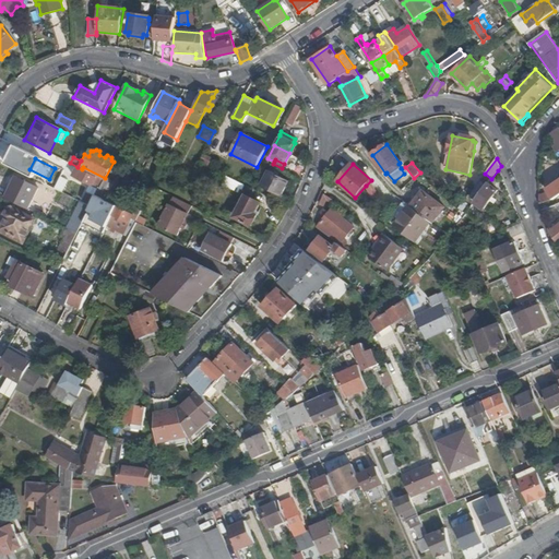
[(164,165),(158,177),(171,183),(175,178),(166,174),(169,167),(164,165)]
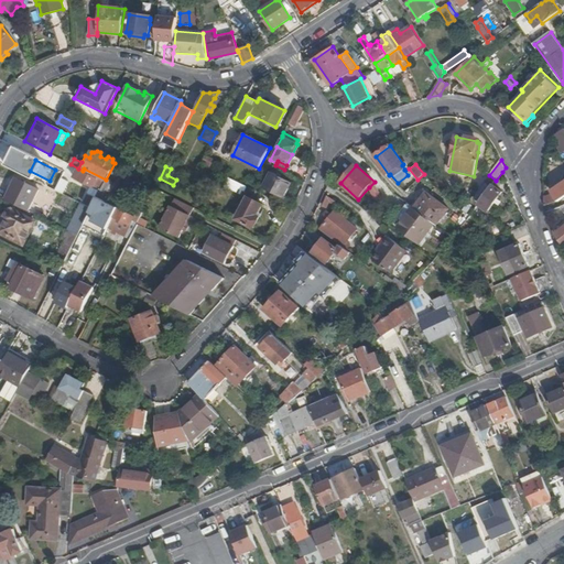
[(73,177),(99,191),(105,182),(97,177),(96,179),(77,170),(73,177)]
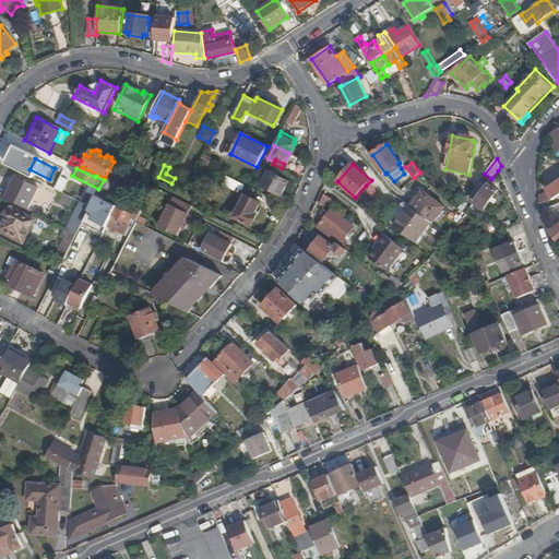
[(288,179),(270,169),(261,186),(281,195),(288,179)]
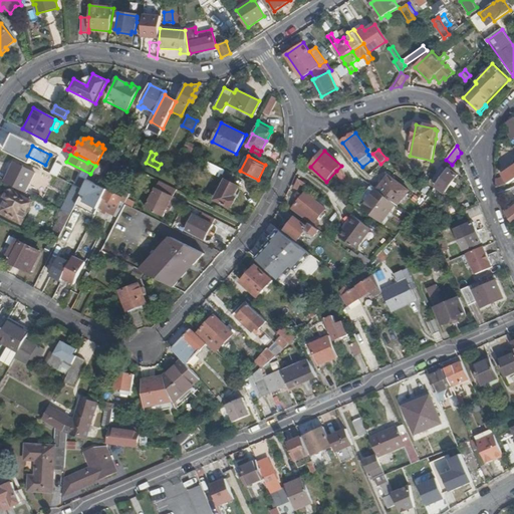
[(225,170),(209,162),(206,170),(221,178),(225,170)]
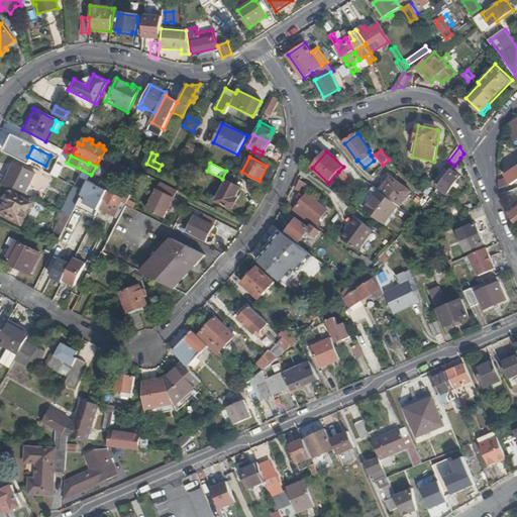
[(12,168),(5,183),(24,193),(34,174),(14,164),(12,168)]
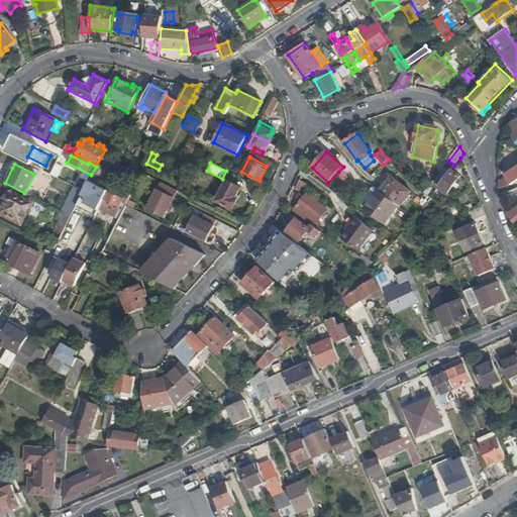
[(499,180),(500,188),(513,185),(516,181),(516,164),(516,167),(506,176),(507,178),(499,180)]
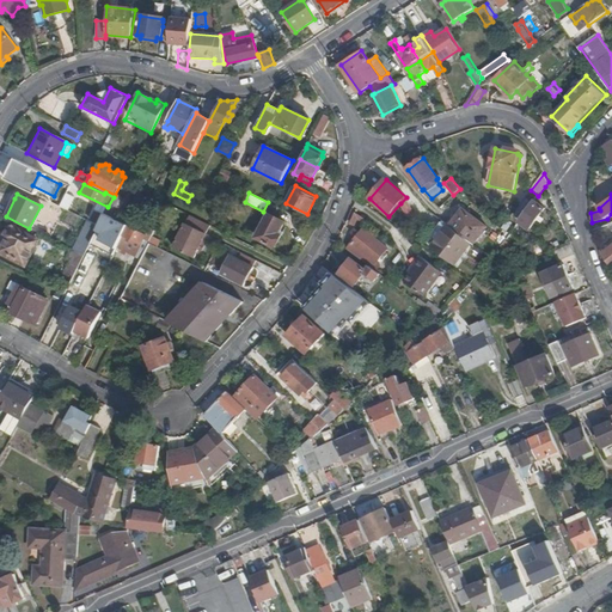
[(71,204),(54,196),(50,202),(67,210),(71,204)]
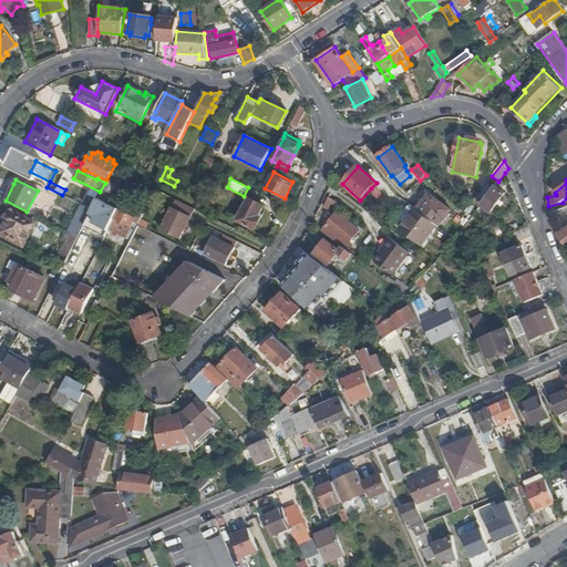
[(113,182),(103,200),(109,204),(119,184),(113,182)]
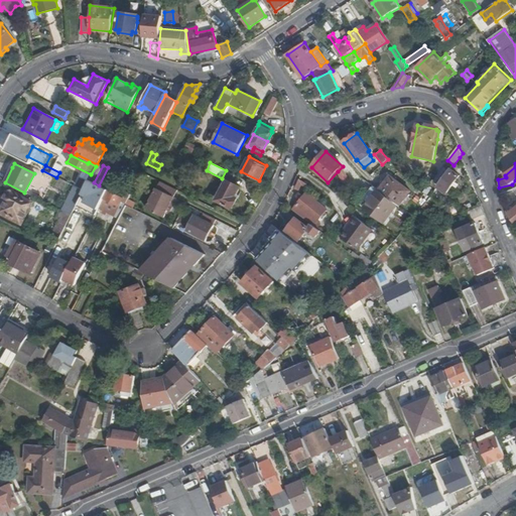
[(459,169),(454,165),(450,169),(456,173),(459,169)]
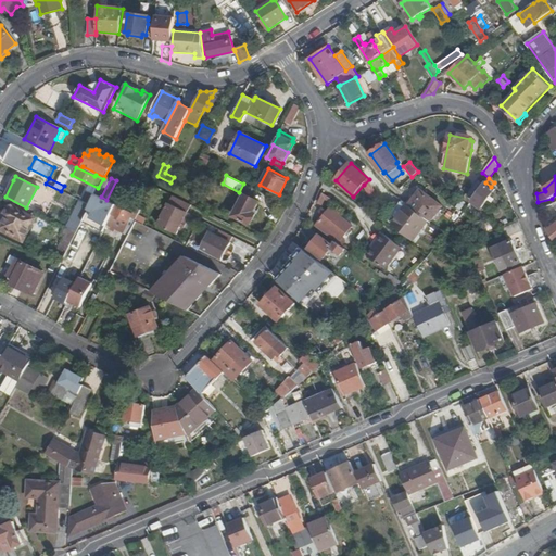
[(369,179),(364,185),(371,198),(375,193),(369,179)]
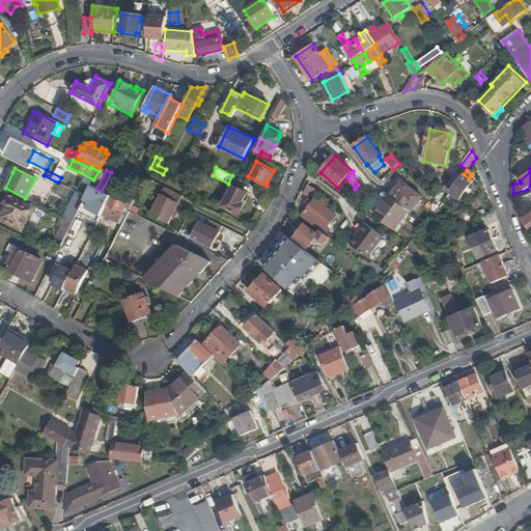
[(10,172),(3,187),(5,188),(12,172),(10,172)]
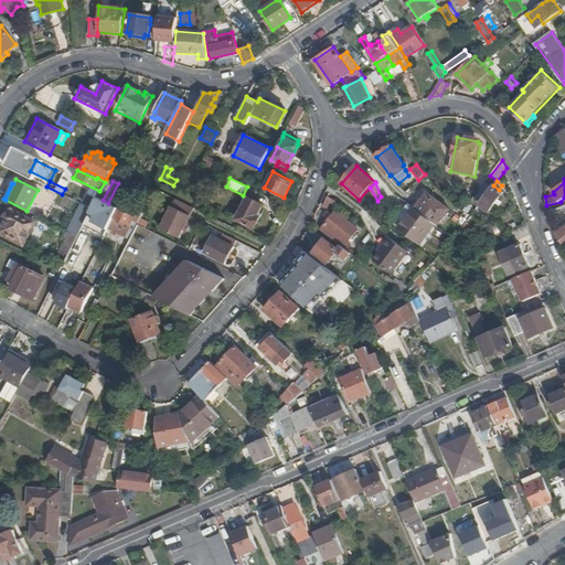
[(481,201),(492,188),(488,184),(477,198),(481,201)]
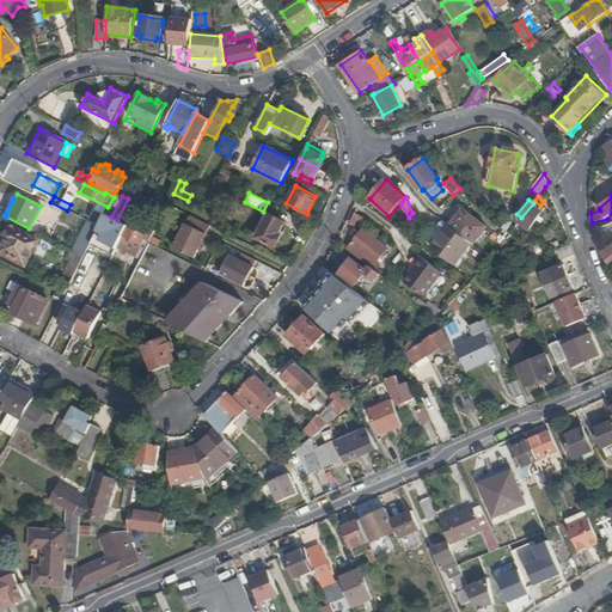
[(540,206),(534,201),(520,222),(531,230),(538,220),(539,216),(545,209),(540,206)]
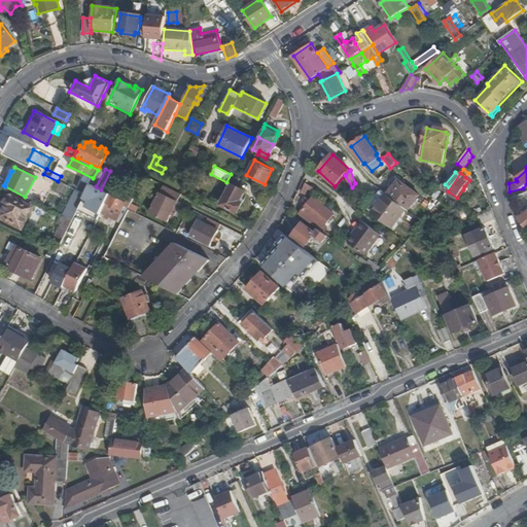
[(408,210),(409,211),(420,196),(402,182),(394,188),(392,186),(386,195),(387,196),(408,210)]
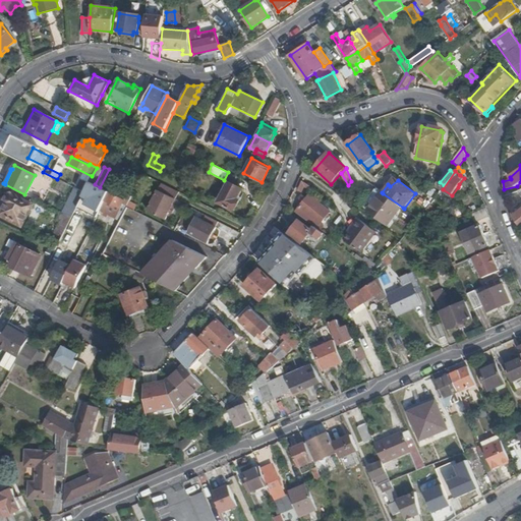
[(305,193),(310,185),(304,181),(298,188),(305,193)]
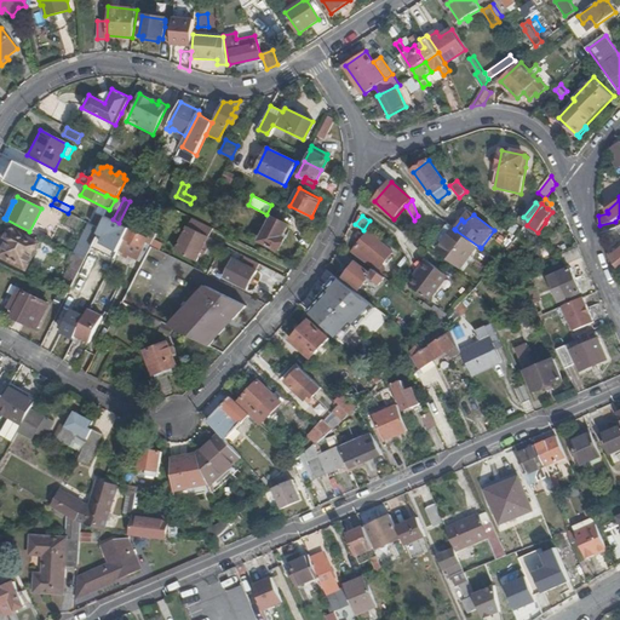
[(107,217),(99,230),(96,236),(105,241),(108,235),(122,242),(125,239),(130,228),(119,223),(113,219),(107,217)]
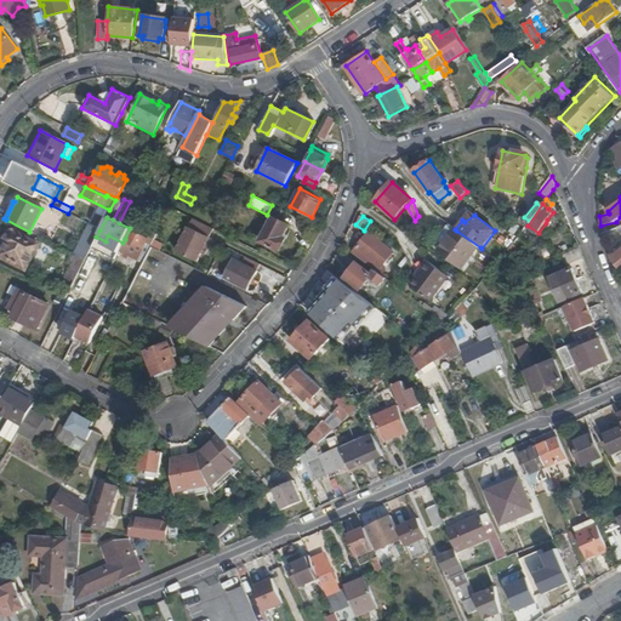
[(288,226),(272,217),(258,240),(277,250),(289,231),(285,229),(288,226)]
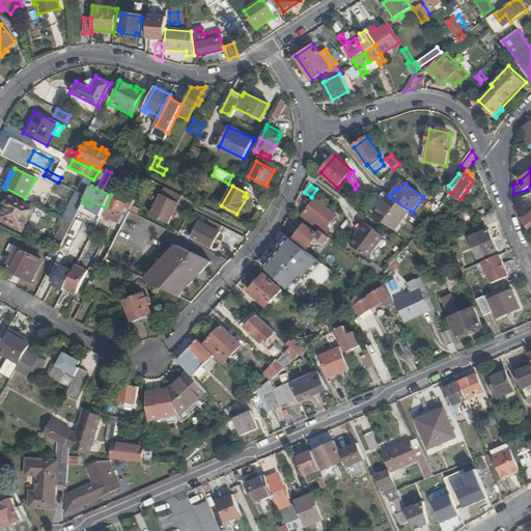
[(390,197),(389,196),(386,193),(375,206),(380,211),(390,197)]
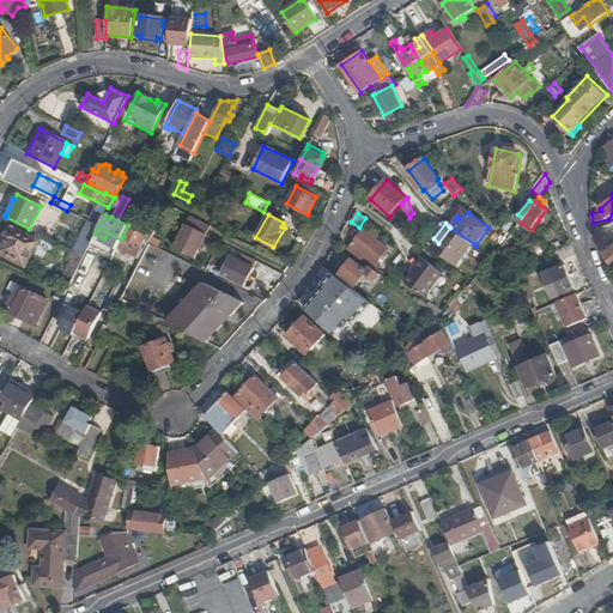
[(145,235),(128,225),(123,236),(121,240),(117,247),(141,258),(145,250),(149,243),(155,231),(149,229),(145,235)]
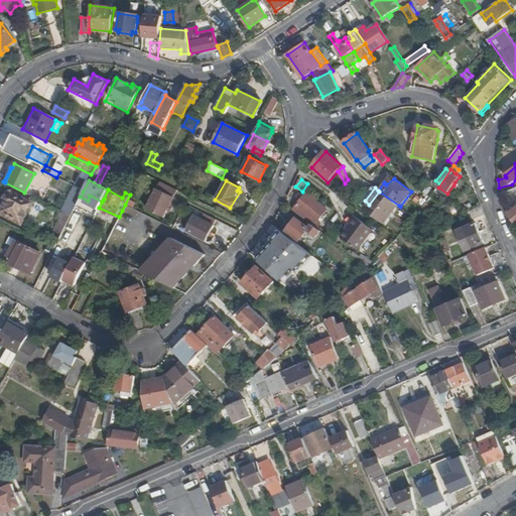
[(174,199),(155,189),(145,210),(164,219),(174,199)]
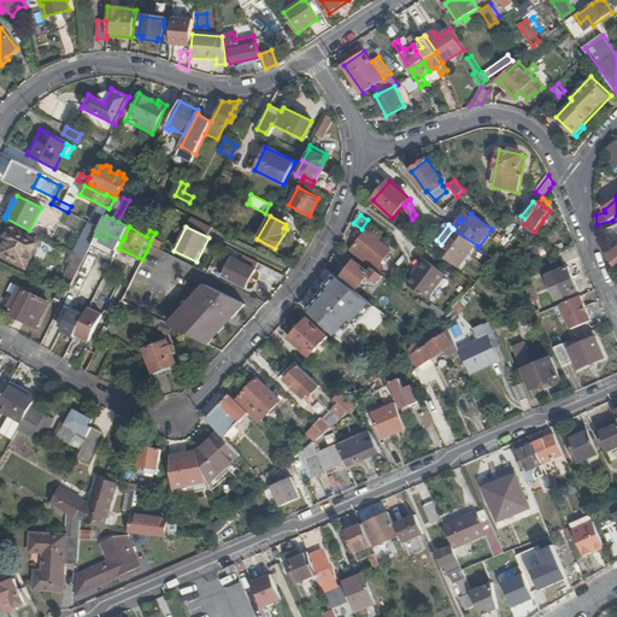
[(460,266),(477,246),(453,229),(441,245),(436,240),(434,242),(440,246),(438,250),(460,266)]
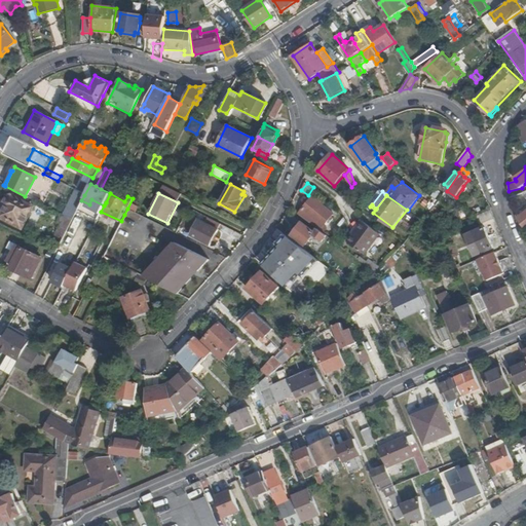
[(0,216),(22,227),(32,207),(11,196),(6,196),(4,201),(6,204),(0,216)]
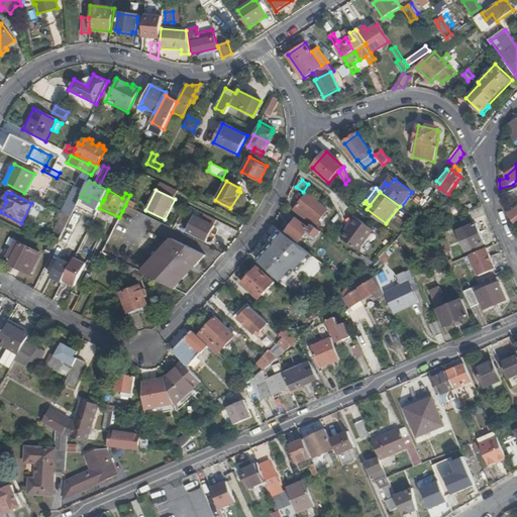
[(62,211),(71,216),(79,199),(70,194),(62,211)]
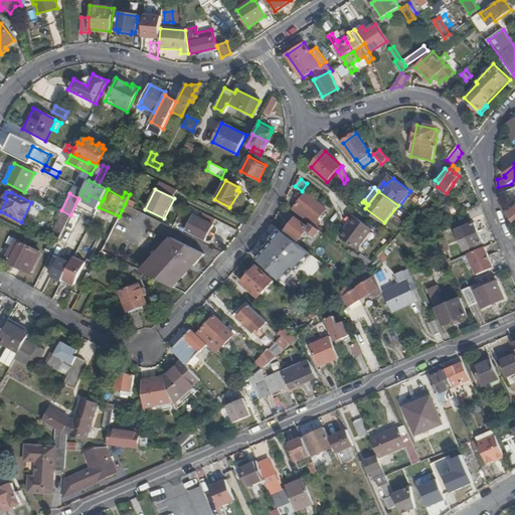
[(293,210),(311,223),(314,225),(327,210),(306,193),(304,196),(301,193),(298,197),(301,199),(293,210)]
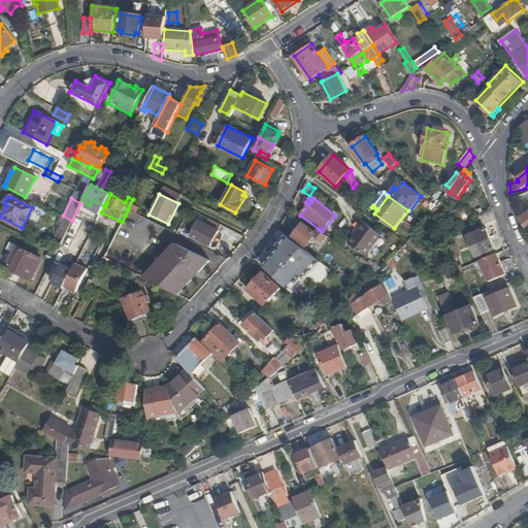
[(428,208),(434,212),(440,202),(435,199),(428,208)]
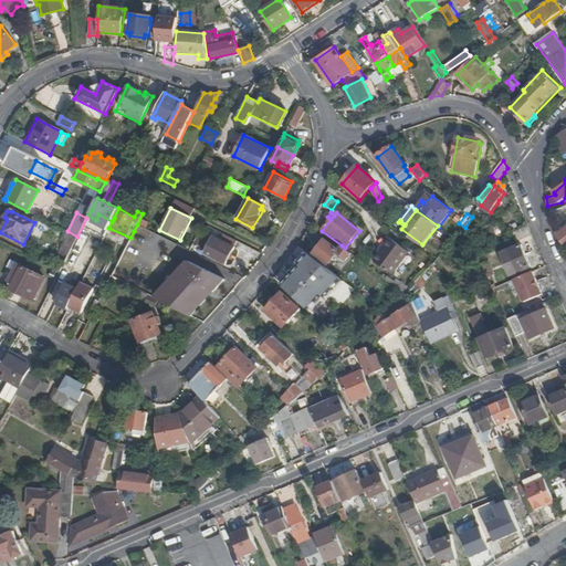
[(516,242),(532,236),(528,227),(512,233),(516,242)]
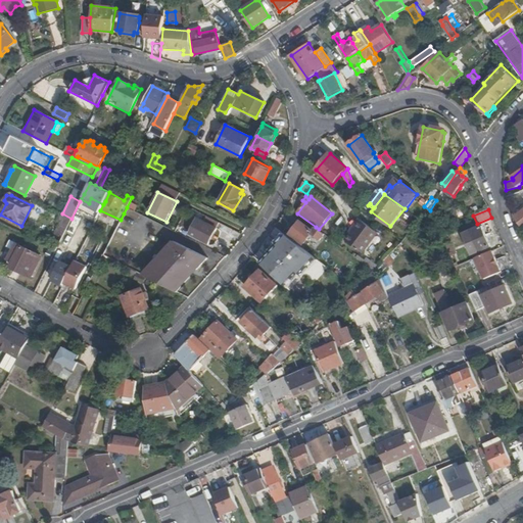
[(194,237),(207,243),(210,237),(212,234),(220,221),(207,215),(206,217),(196,210),(193,217),(197,219),(191,228),(193,229),(194,230),(197,232),(194,237)]
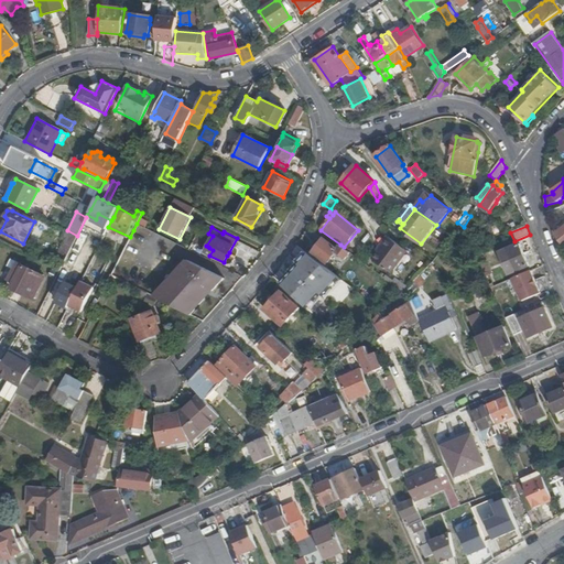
[(55,251),(66,257),(69,250),(77,237),(65,230),(55,251)]
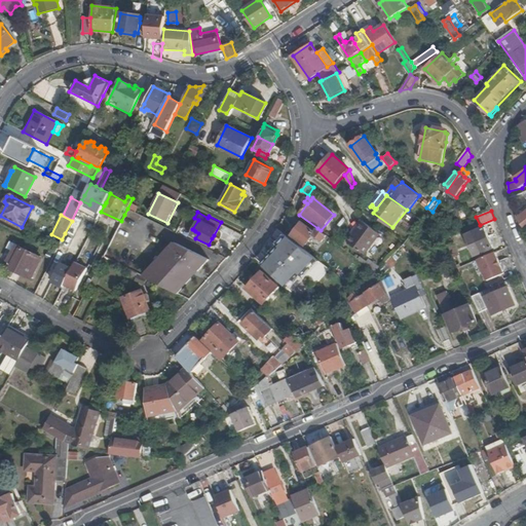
[(380,234),(363,222),(347,241),(365,255),(380,234)]
